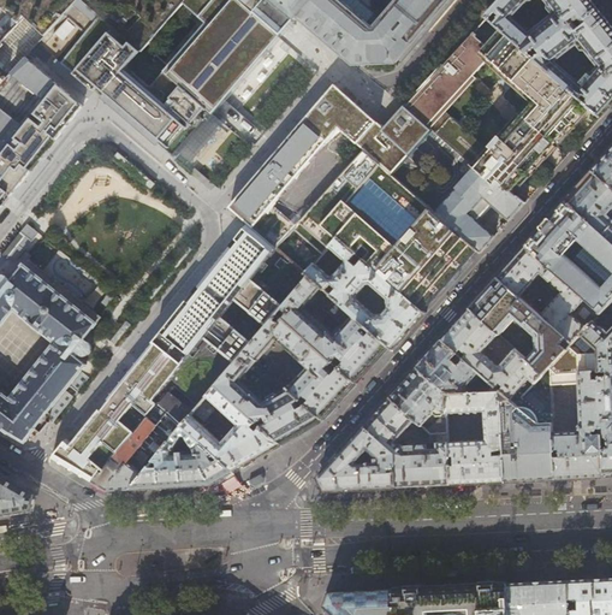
[(19,16),(40,36),(64,13),(73,0),(78,0),(137,51),(180,0),(0,0),(0,10),(13,23),(19,16)]
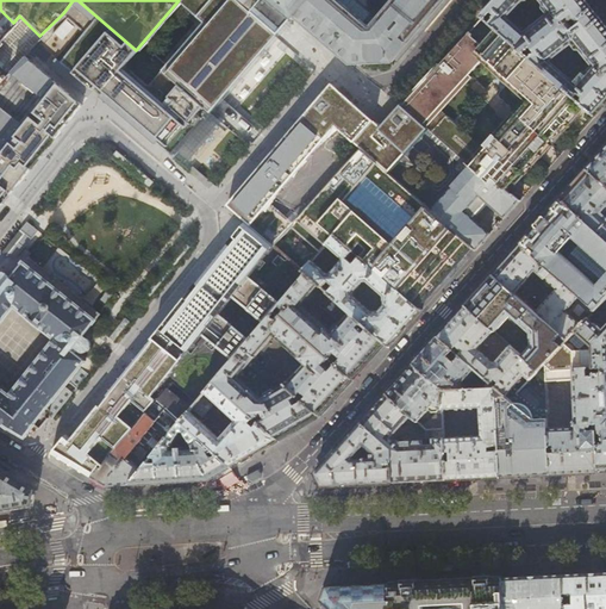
[(92,88),(94,92),(129,123),(169,157),(208,112),(162,72),(145,92),(119,69),(136,50),(77,0),(73,0),(63,13),(81,29),(57,60),(92,88)]
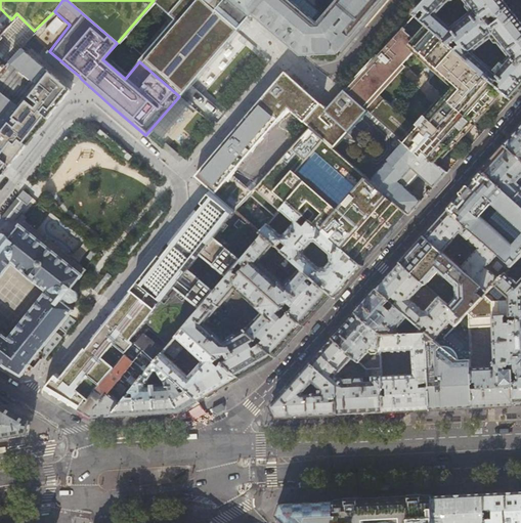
[(173,17),(139,61),(179,96),(234,32),(239,27),(249,15),(228,0),(154,0),(173,17)]
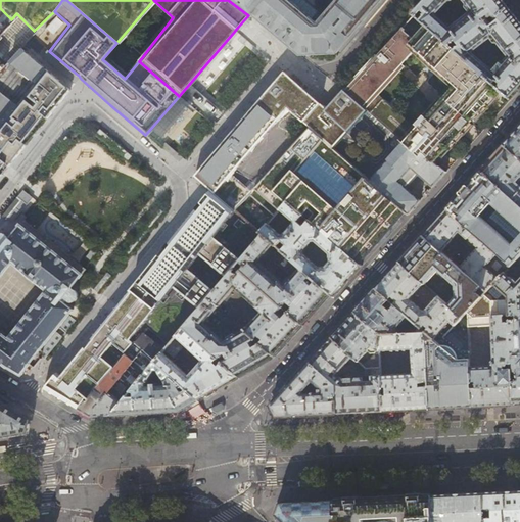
[(296,54),(331,53),(377,0),(228,0),(248,15),(249,14),(250,12),(255,17),(296,54)]
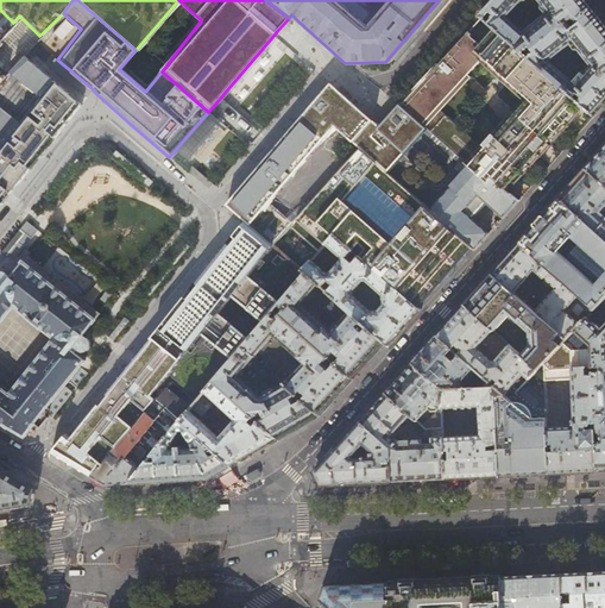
[(491,0),(477,17),(518,52),(525,46),(529,49),(558,26),(591,7),(585,0),(491,0)]
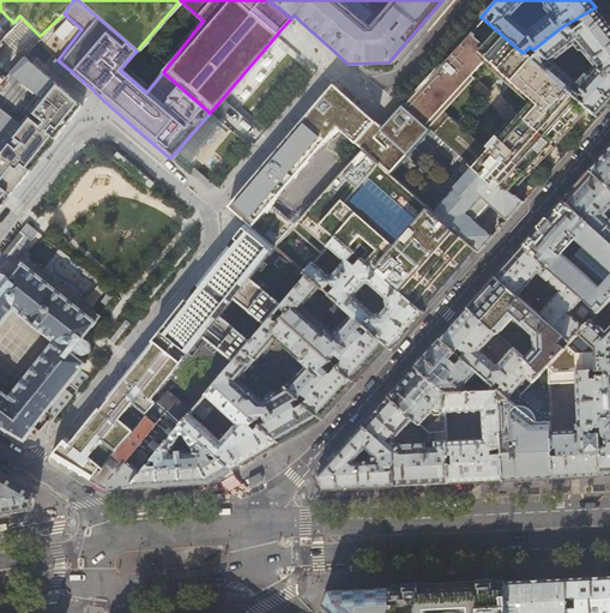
[(609,24),(596,7),(562,26),(533,49),(536,53),(529,59),(581,103),(596,116),(609,100),(609,24)]
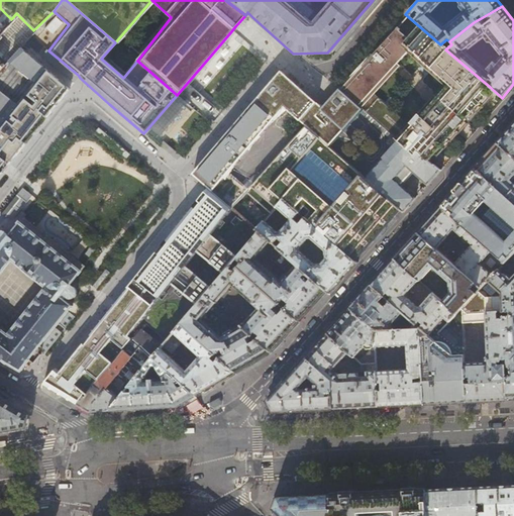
[(29,35),(33,30),(16,13),(11,19),(0,31),(0,67),(4,64),(19,46),(29,35)]
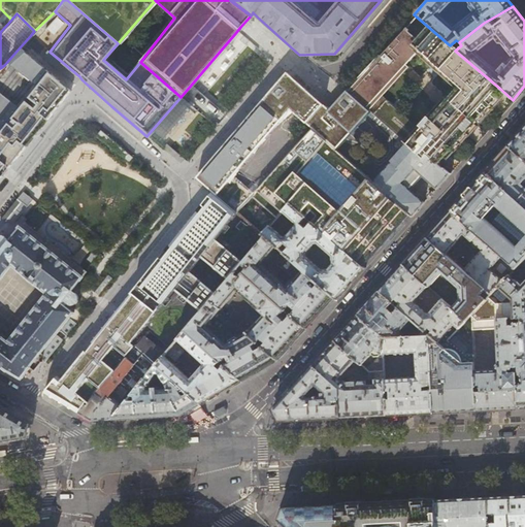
[(421,159),(424,155),(435,164),(464,130),(500,89),(455,51),(450,45),(414,14),(343,91),(362,108),(390,132),(404,144),(421,159)]
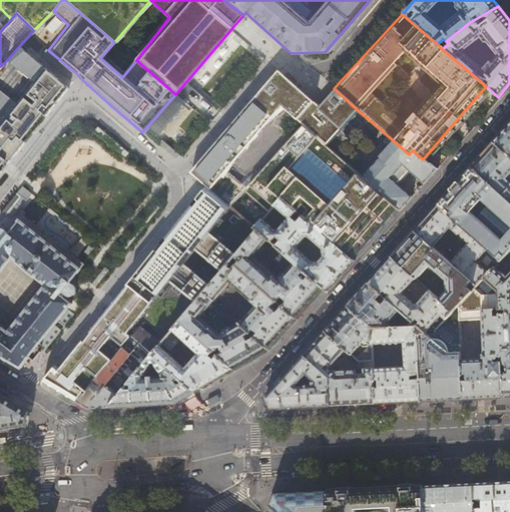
[(0,164),(18,145),(45,114),(66,86),(63,83),(19,46),(4,63),(33,87),(15,109),(0,96),(0,164)]
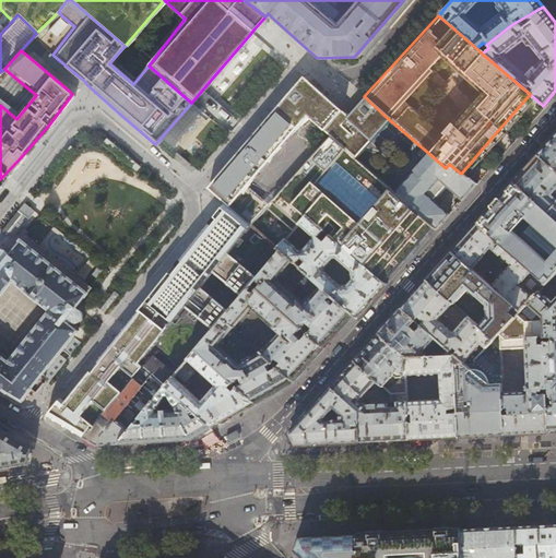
[(84,81),(52,55),(48,51),(43,59),(74,85),(78,88),(84,81)]
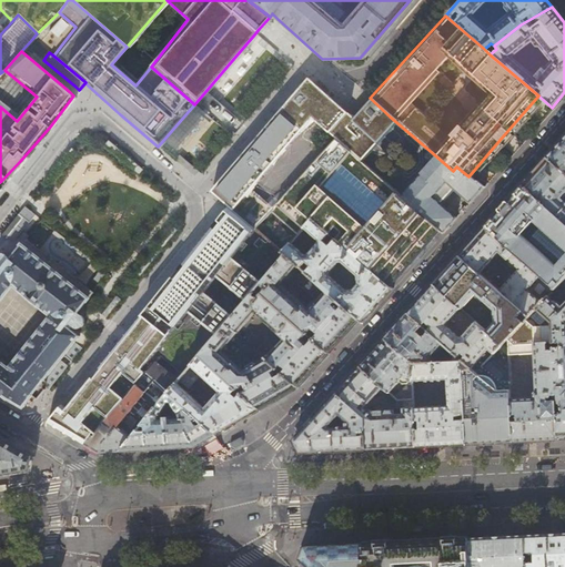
[(341,109),(306,78),(289,98),(260,132),(231,168),(211,192),(226,205),(252,228),(266,211),(245,192),(312,120),(332,138),(353,157),(390,117),(370,98),(362,107),(354,114),(351,119),(341,109)]
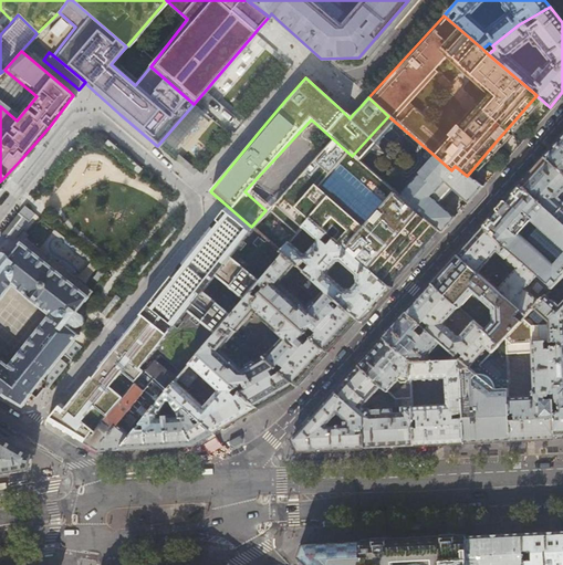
[(231,133),(237,121),(228,116),(222,128),(231,133)]
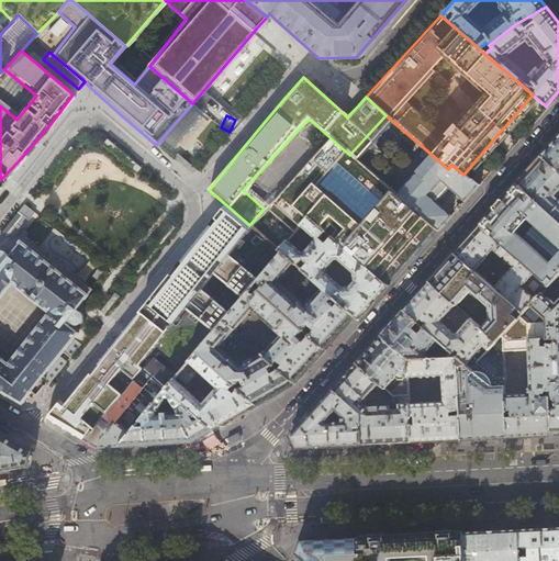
[(558,132),(552,141),(514,182),(528,195),(533,190),(537,193),(533,199),(558,223),(558,132)]
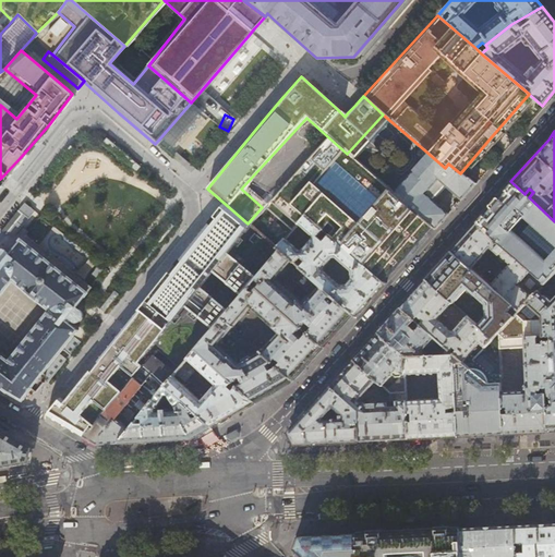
[(141,165),(107,135),(101,141),(135,170),(141,165)]
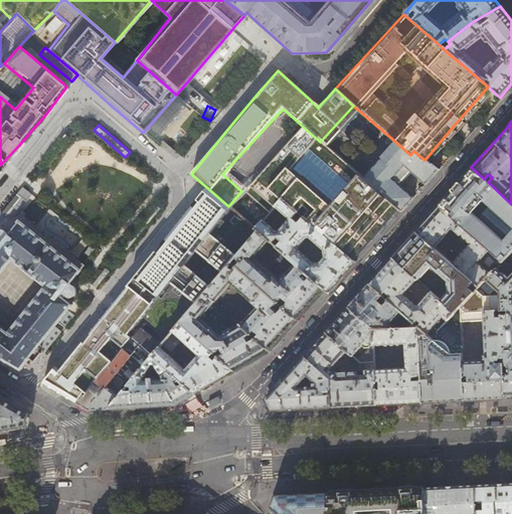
[(301,125),(253,178),(279,200),(281,198),(351,260),(373,234),(396,207),(361,178),(320,142),(301,125)]
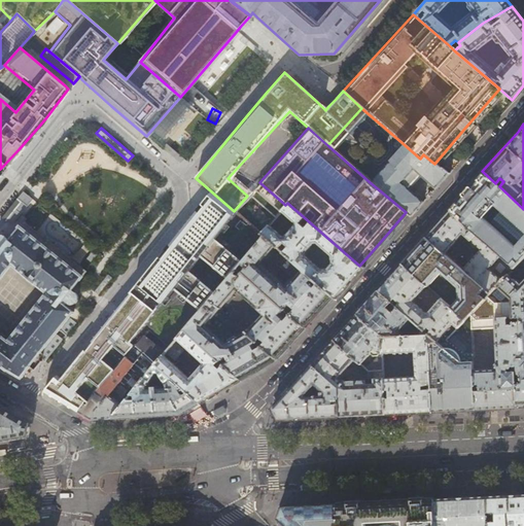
[(167,145),(164,143),(161,147),(179,162),(182,158),(167,145)]
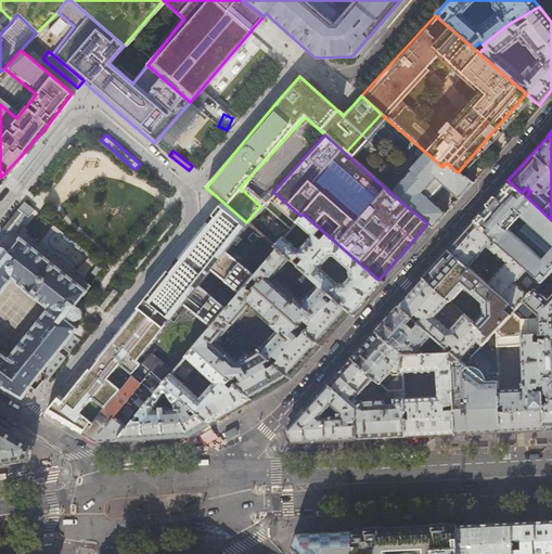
[(425,152),(389,192),(427,223),(429,227),(437,219),(444,211),(420,192),(427,183),(433,177),(456,197),(470,182),(463,177),(462,177),(458,172),(446,163),(443,167),(425,152)]
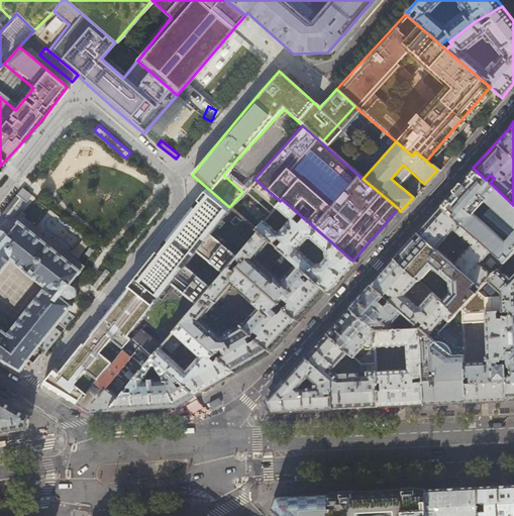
[(473,168),(456,187),(438,206),(465,229),(488,250),(502,262),(508,255),(513,248),(513,205),(490,183),(486,180),(473,168)]
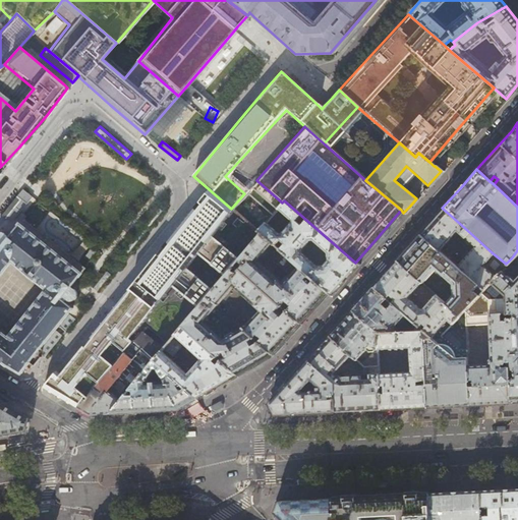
[(31,195),(21,188),(0,215),(6,220),(12,219),(19,210),(31,195)]
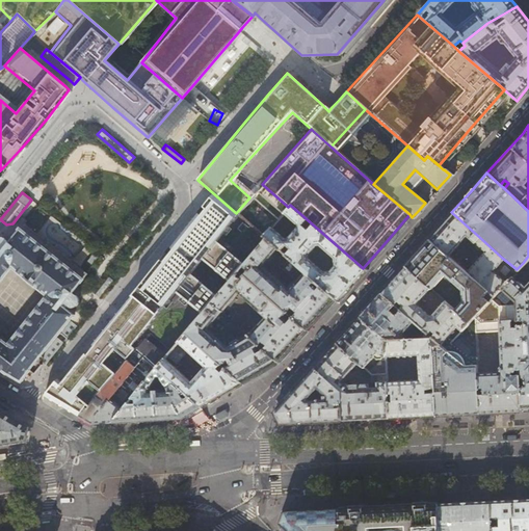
[(236,213),(212,192),(197,211),(180,232),(160,257),(141,280),(120,307),(84,349),(59,379),(55,376),(49,385),(42,394),(76,416),(84,406),(86,407),(95,395),(120,368),(133,349),(154,368),(155,367),(162,357),(164,355),(165,355),(144,337),(135,347),(131,344),(175,291),(189,272),(201,258),(215,240),(237,214),(236,213)]
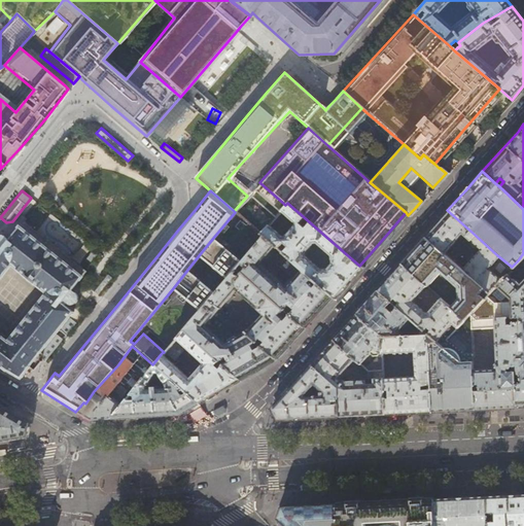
[(285,205),(279,211),(292,223),(280,237),(267,224),(259,234),(262,236),(272,245),(300,269),(329,295),(334,299),(347,283),(361,268),(359,266),(287,203),(285,205)]
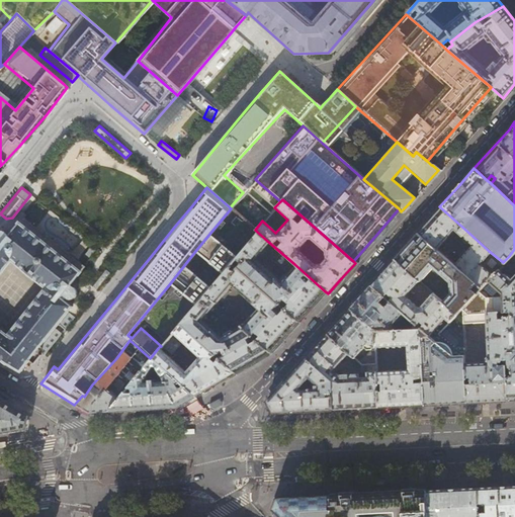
[(478,263),(489,251),(465,230),(439,206),(429,219),(416,233),(434,249),(452,229),(460,236),(469,245),(452,264),(479,287),(486,280),(491,275),(478,263)]
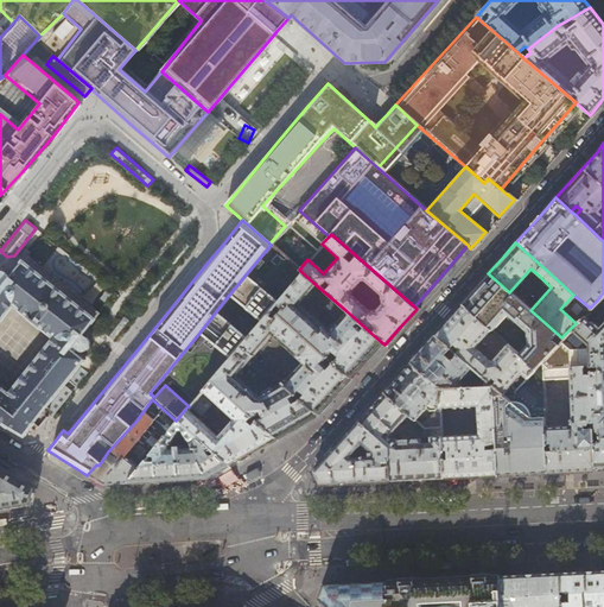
[(0,422),(5,425),(21,435),(40,411),(48,417),(68,392),(61,386),(64,380),(72,386),(87,370),(78,364),(82,359),(72,352),(75,349),(80,353),(83,354),(87,353),(89,351),(90,347),(90,343),(88,341),(83,337),(101,316),(20,251),(4,272),(0,269),(0,422)]
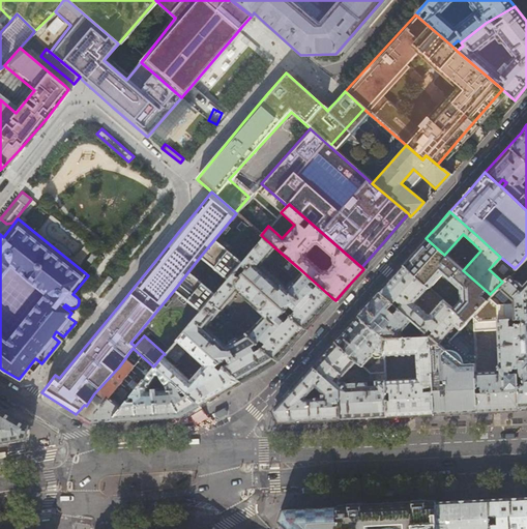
[(253,228),(247,224),(241,232),(245,236),(253,228)]
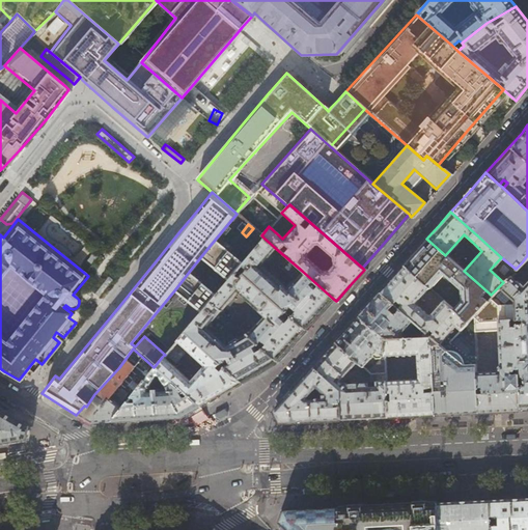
[(174,290),(200,312),(210,301),(233,274),(241,265),(264,238),(261,235),(258,233),(243,250),(235,244),(229,252),(215,240),(200,257),(216,269),(203,284),(189,272),(174,290)]
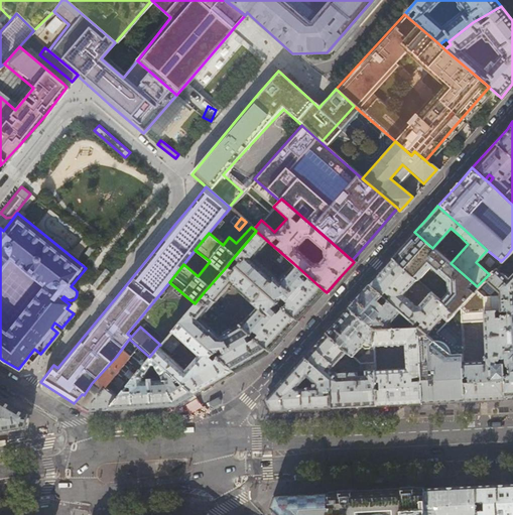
[(252,258),(266,240),(256,231),(234,257),(239,262),(236,266),(295,319),(307,305),(323,289),(293,263),(278,281),(252,258)]
